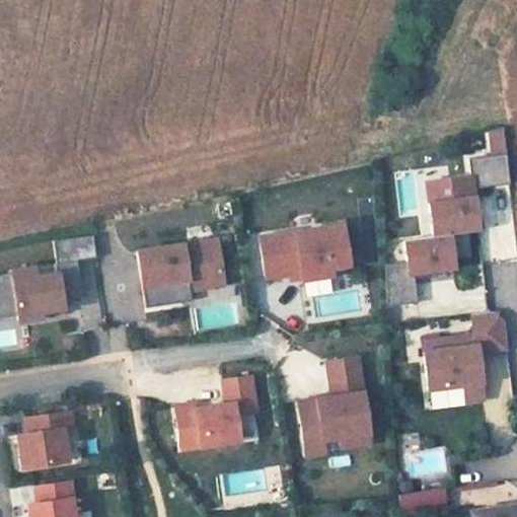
[(429,203),(434,236),(468,231),(479,230),(473,189),(510,183),(503,127),(490,131),(493,155),(468,158),(470,176),(451,178),(453,200),(429,203)]
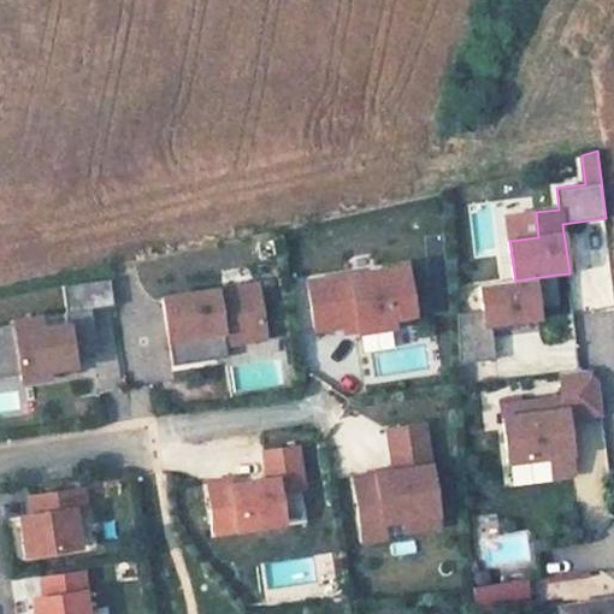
[(536,212),(507,217),(509,241),(538,237),(536,212)]
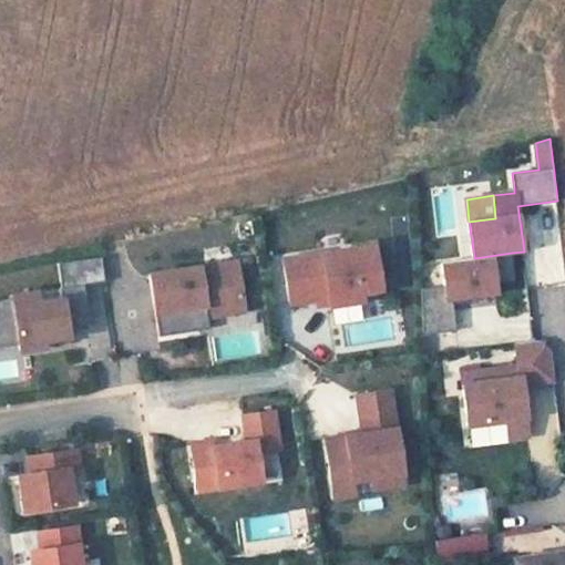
[(535,284),(564,283),(564,258),(562,209),(530,211),(531,240),(533,240),(535,284)]
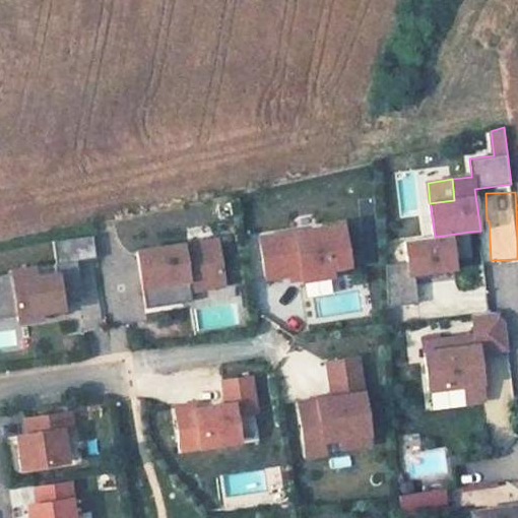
[(343,228),(260,240),(266,280),(290,276),(302,274),(303,282),(332,278),(331,270),(329,258),(347,255),(343,228)]
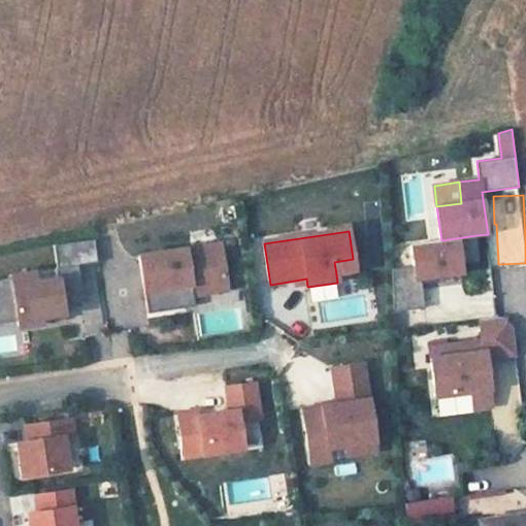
[(481,260),(477,235),(441,240),(412,244),(415,266),(393,269),(395,311),(426,307),(423,277),(463,272),(461,263),(481,260)]
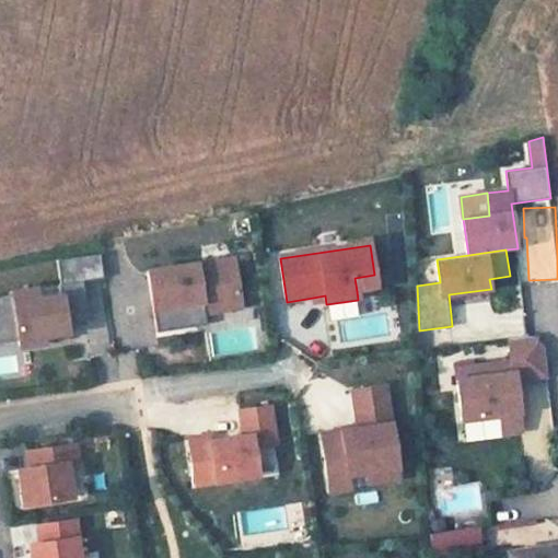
[(235,262),(150,275),(160,336),(199,329),(198,317),(207,315),(243,311),(235,262)]
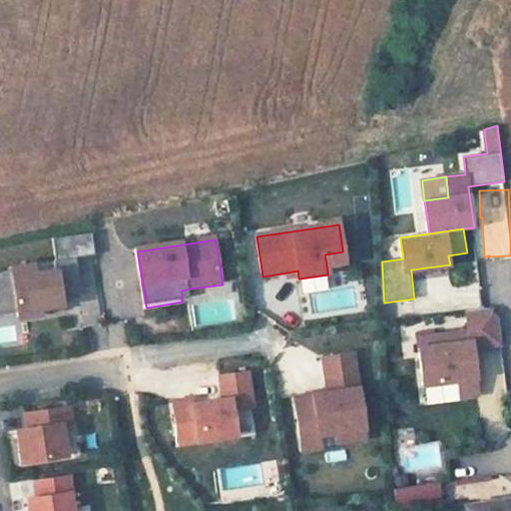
[(325,254),(327,267),(345,265),(343,251),(325,254)]
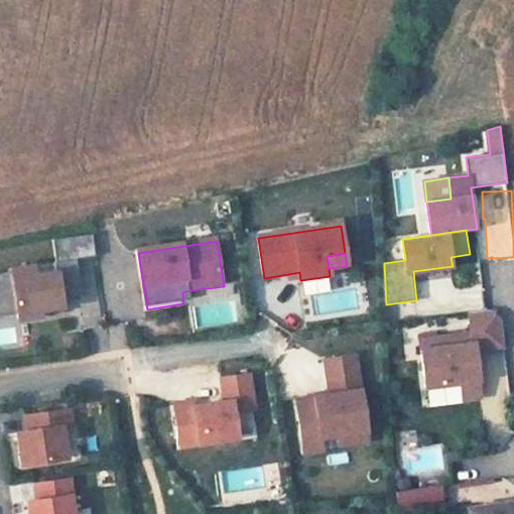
[(11,272),(11,274),(0,275),(0,318),(18,316),(19,322),(41,317),(40,312),(50,310),(51,315),(63,313),(61,304),(83,301),(77,262),(54,265),(56,275),(34,278),(32,269),(11,272)]
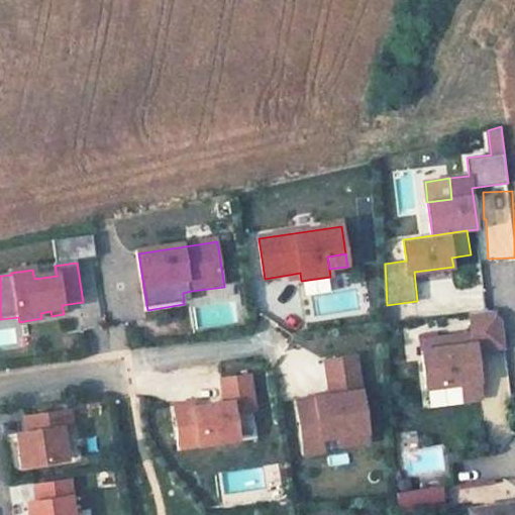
[(300,273),(289,275),(290,283),(301,281),(300,273)]
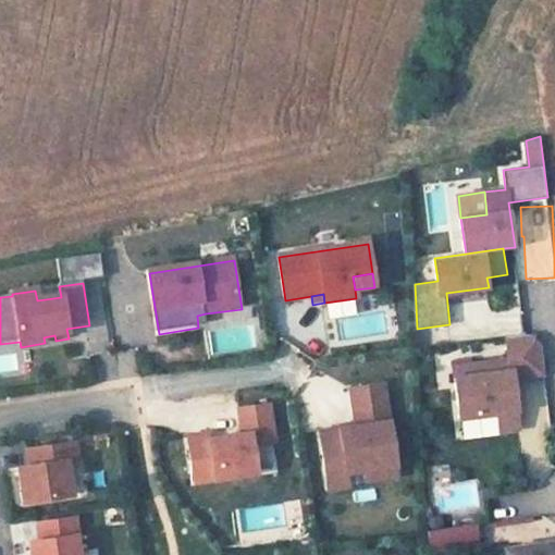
[(197,316),(198,328),(208,327),(206,313),(197,316)]
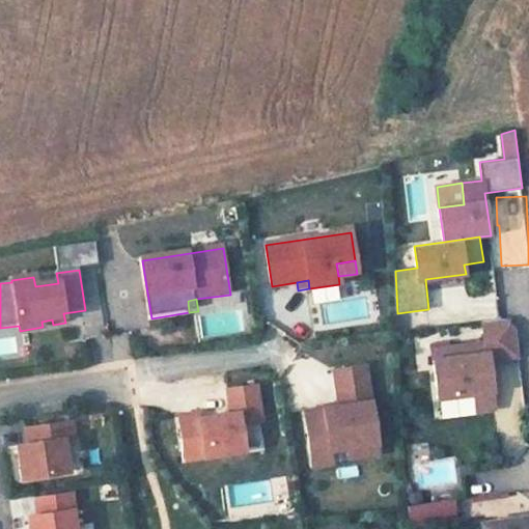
[(521,355),(518,326),(505,317),(483,319),(486,341),(433,349),(439,397),(476,392),(478,410),(497,407),(490,359),(521,355)]
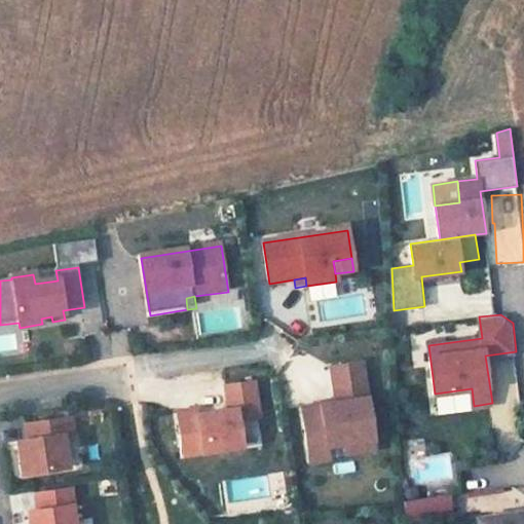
[(364,358),(333,363),(338,398),(303,404),(312,458),(331,455),(329,443),(347,440),(366,437),(362,414),(372,412),(364,358)]
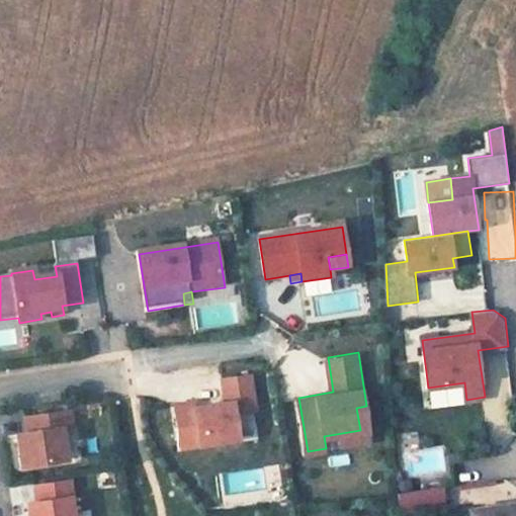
[(256,408),(250,371),(224,376),(227,400),(195,405),(194,400),(175,403),(182,445),(240,436),(236,411),(256,408)]
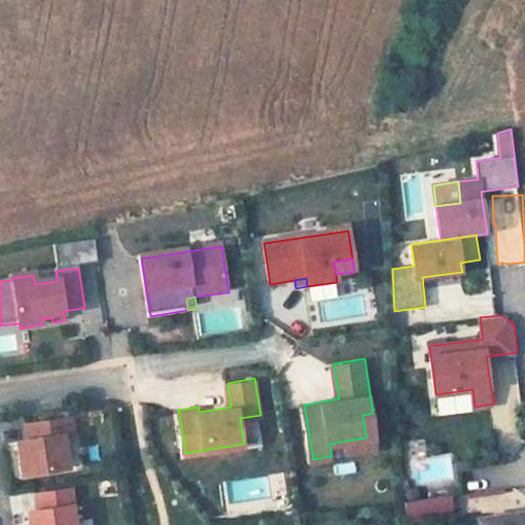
[(366,438),(348,441),(350,451),(378,446),(373,413),(362,415),(366,438)]
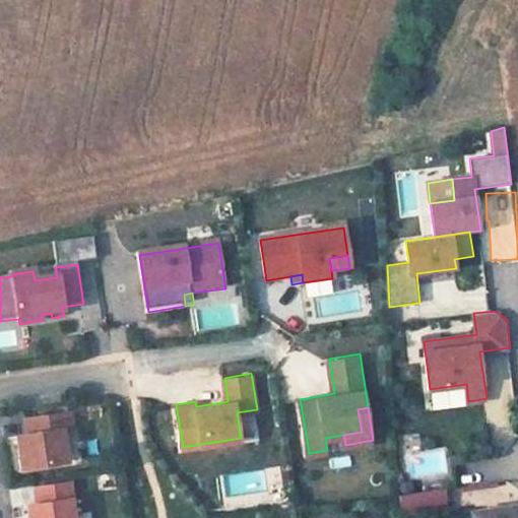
[(70,410),(24,417),(26,433),(17,435),(22,466),(68,459),(63,429),(72,427),(70,410)]
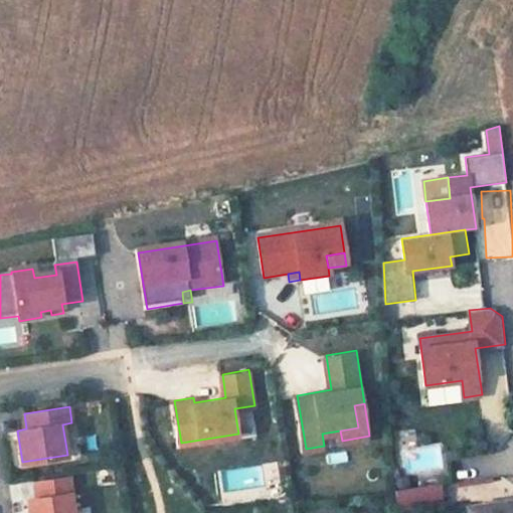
[(408,481),(450,475),(446,446),(404,452),(408,481)]
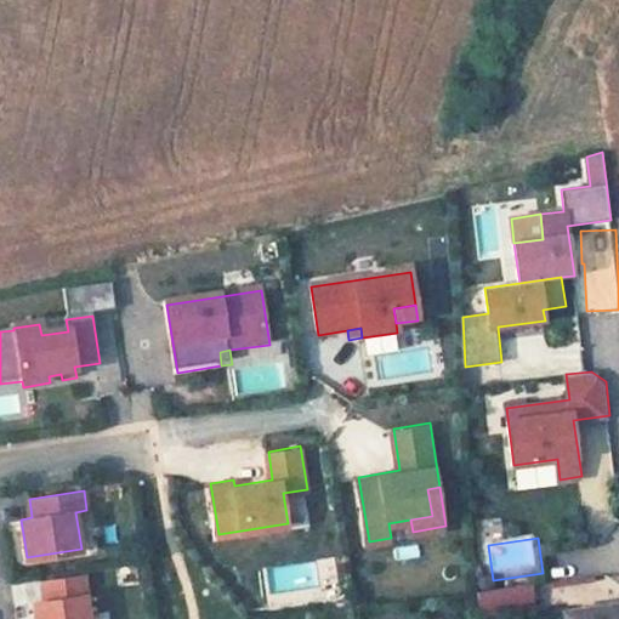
[(322,566),(273,568),(276,602),(253,603),(253,611),(324,606),(322,566)]
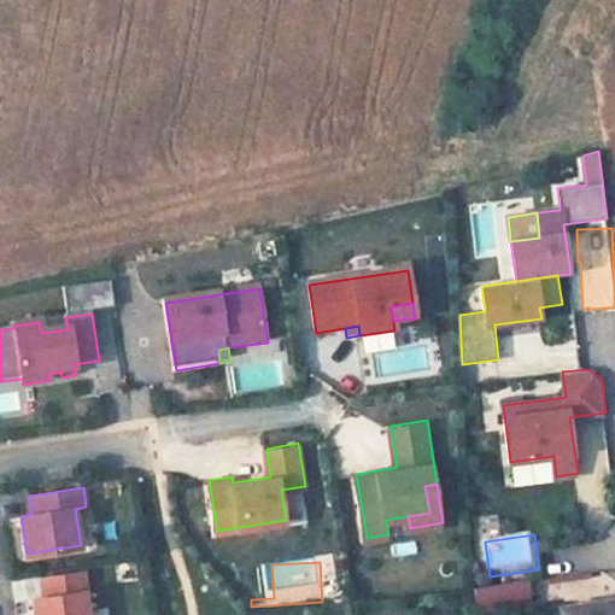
[(83,572),(42,578),(46,597),(33,598),(35,614),(88,614),(85,592),(87,591),(83,572)]
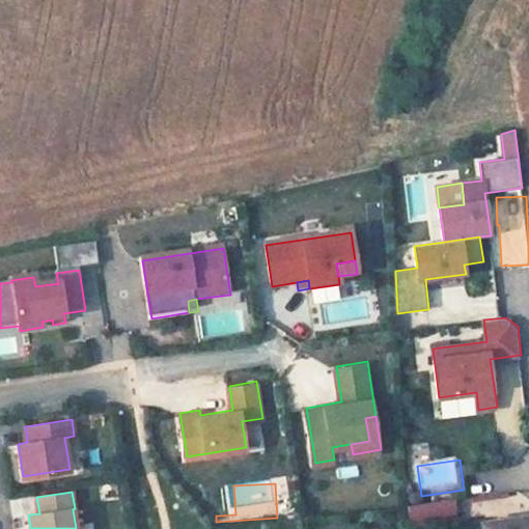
[(461,520),(457,498),(410,505),(413,527),(461,520)]
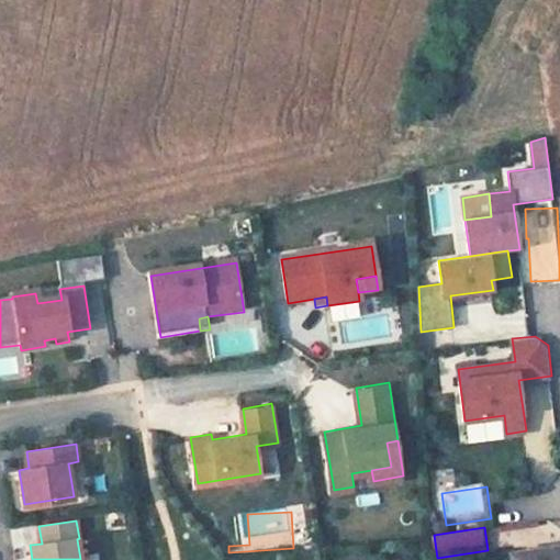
[(559,548),(512,555),(512,559),(559,559),(559,548)]
